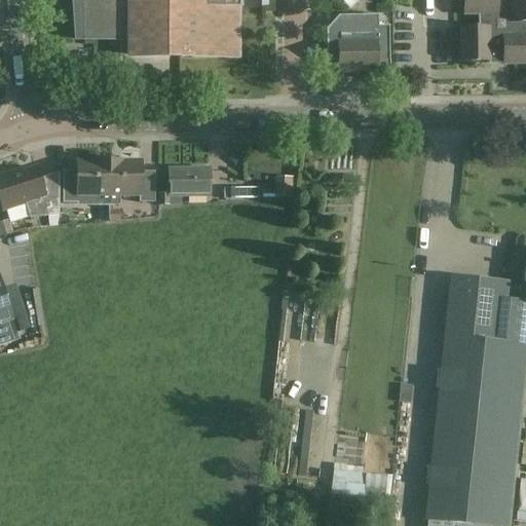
[(128,41),(128,55),(179,55),(179,58),(237,58),(237,6),(229,6),(229,0),(83,0),(83,41),(128,41)]
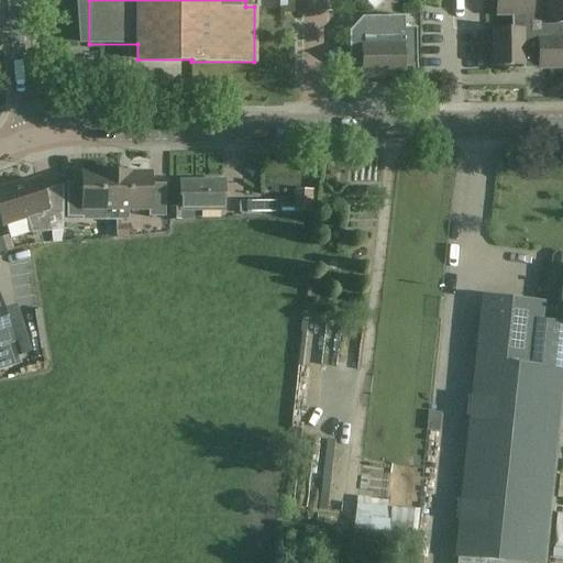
[(562,0),(496,0),(497,17),(511,17),(511,31),(493,31),(493,66),(523,66),(539,66),(539,70),(562,69),(562,0)]
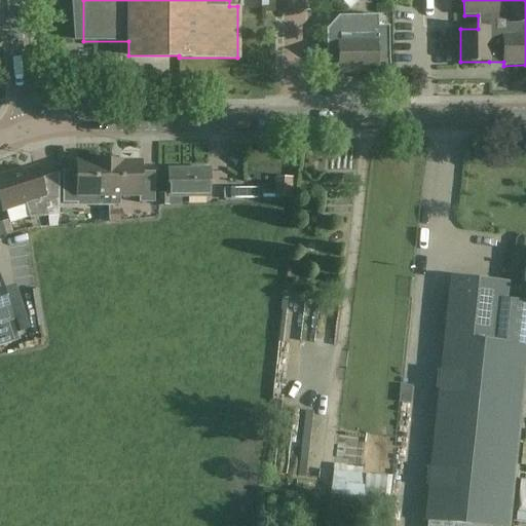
[(375,38),(339,38),(339,30),(326,30),(326,55),(338,55),(338,71),(376,71),(376,59),(388,59),(388,28),(375,28),(375,38)]
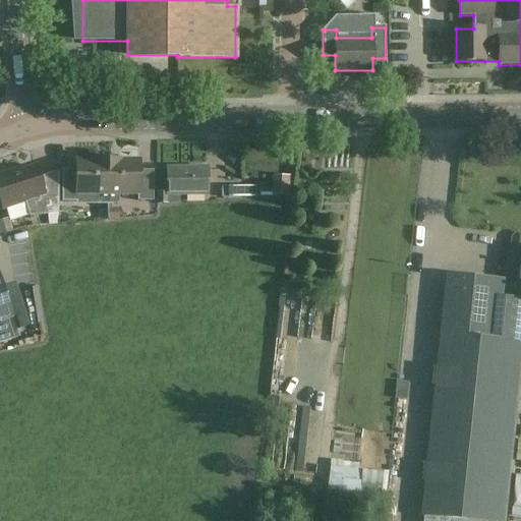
[(117,162),(116,147),(85,148),(85,163),(117,162)]
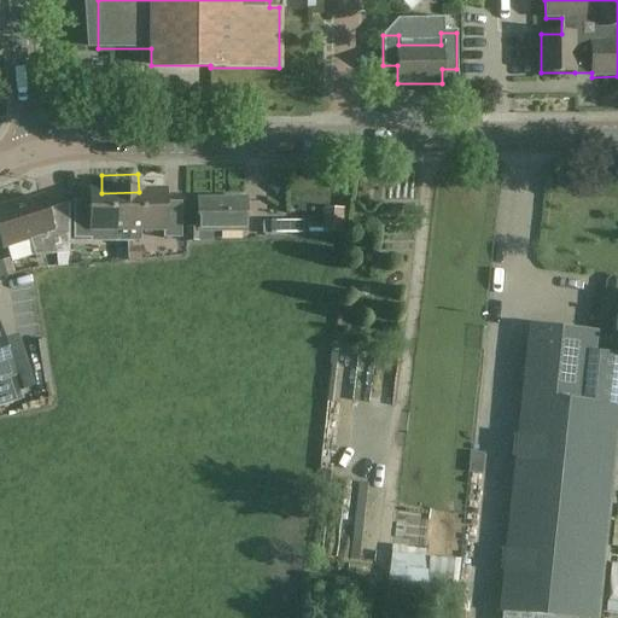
[(127,244),(127,193),(111,193),(91,193),(91,204),(74,204),(74,240),(91,240),(91,232),(115,232),(114,244),(127,244)]
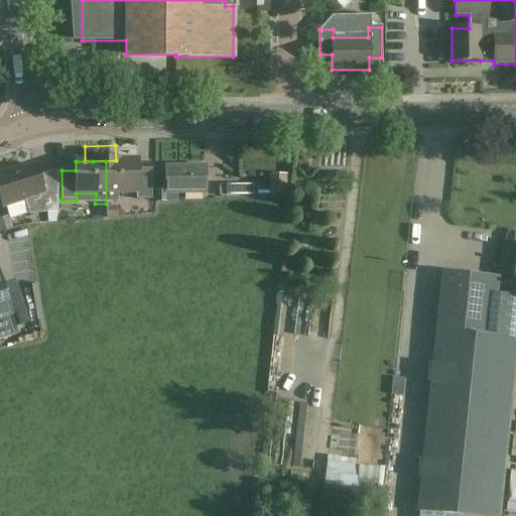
[(120,161),(106,161),(106,204),(117,204),(117,194),(135,194),(135,201),(150,202),(150,171),(137,171),(137,161),(120,161)]
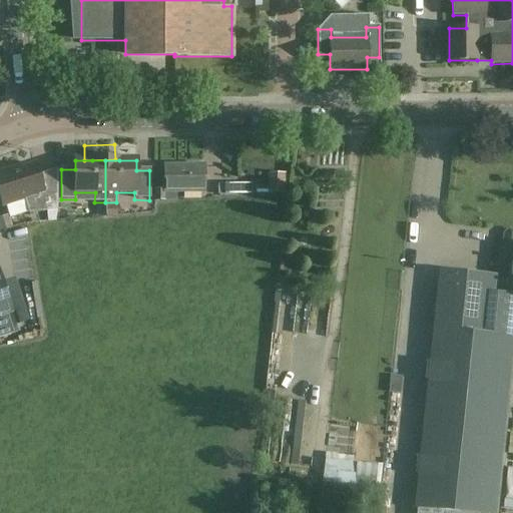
[(56,210),(56,169),(37,175),(33,164),(10,172),(9,170),(0,172),(0,200),(1,205),(23,199),(27,213),(56,210)]
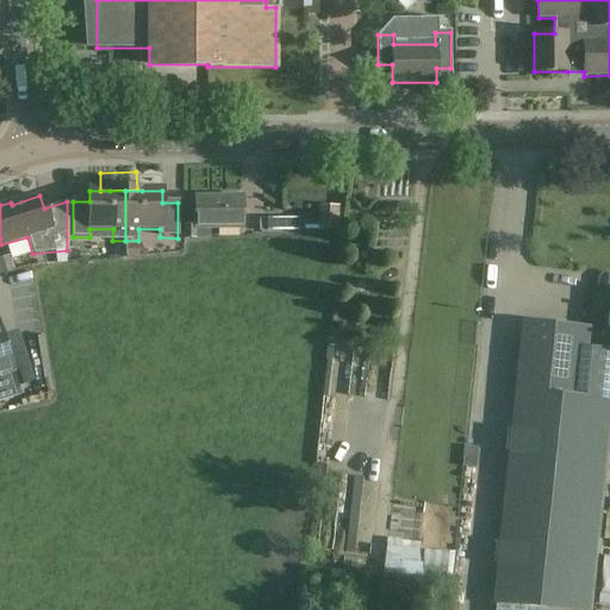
[(195,201),(195,228),(182,228),(182,240),(210,240),(209,230),(241,230),(241,200),(195,201)]
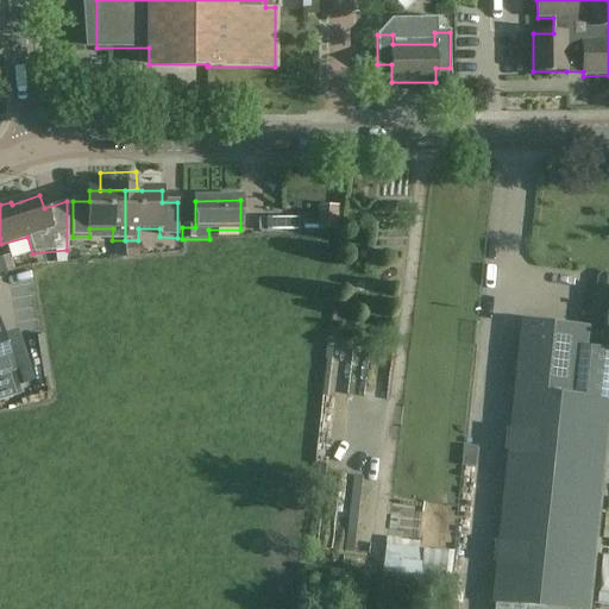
[(294,219),(294,203),(258,203),(258,218),(294,219)]
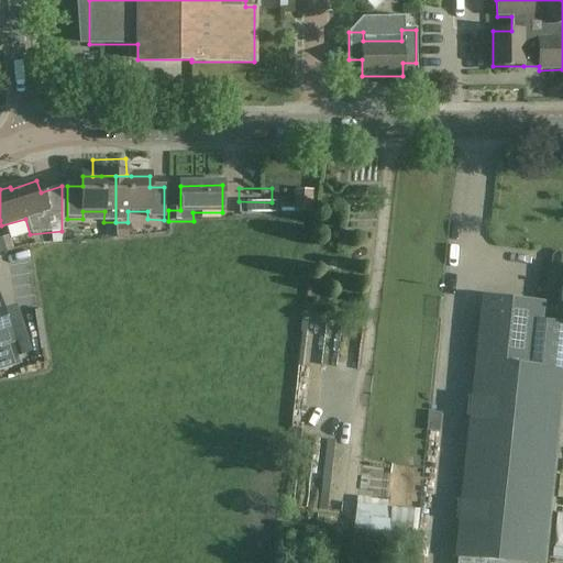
[(294,213),(300,213),(311,213),(311,212),(312,195),(294,195),(294,213)]
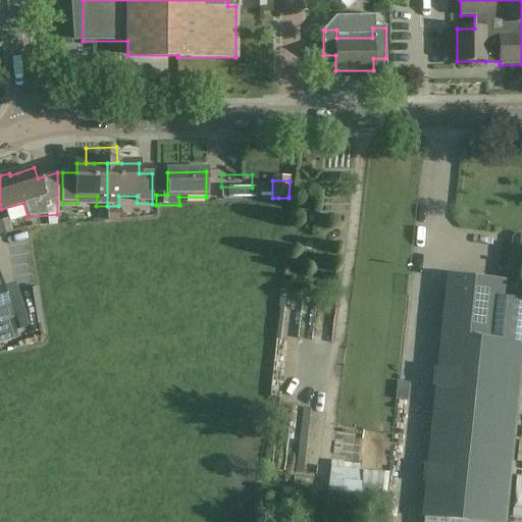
[(464,233),(487,235),(487,225),(464,225),(464,233)]
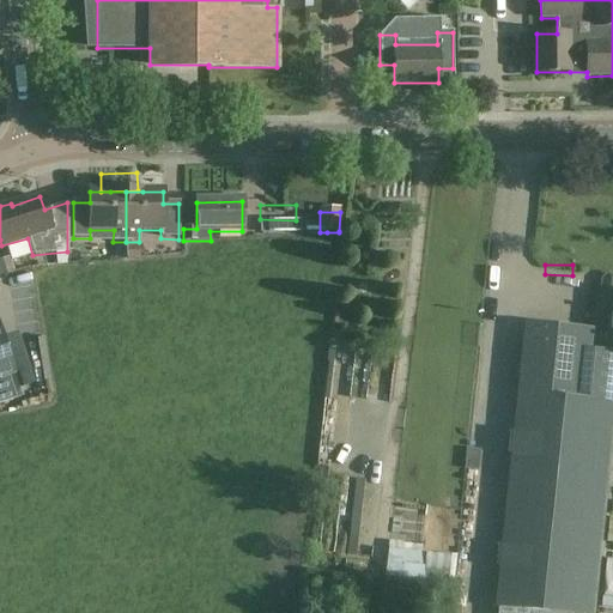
[(612,322),(611,340),(594,339),(588,404),(612,406),(612,322)]
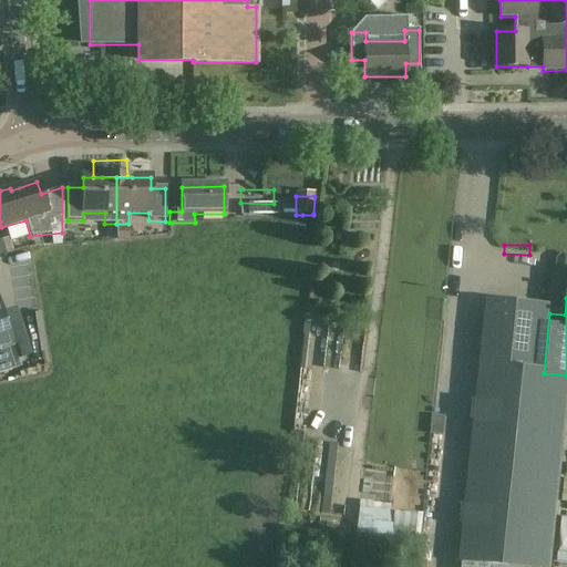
[(544,373),(549,313),(550,309),(486,301),(480,367),(544,373)]
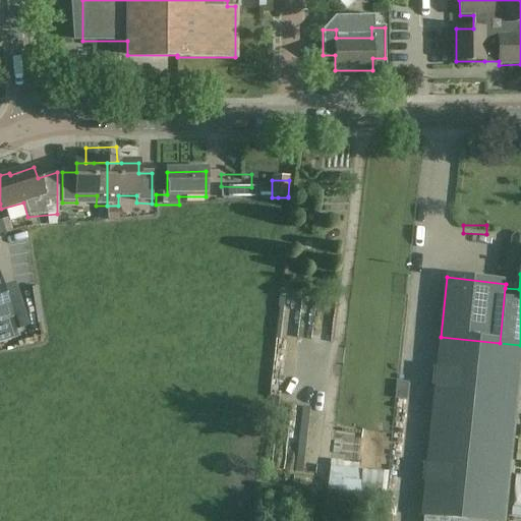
[(0,345),(13,342),(6,320),(10,319),(0,287),(0,345)]
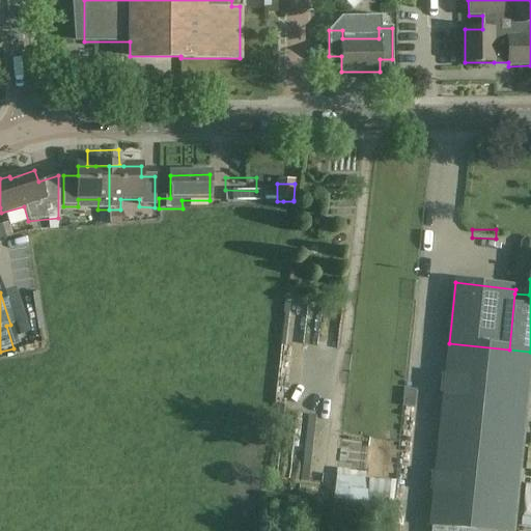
[(317,300),(313,312),(329,316),(332,305),(317,300)]
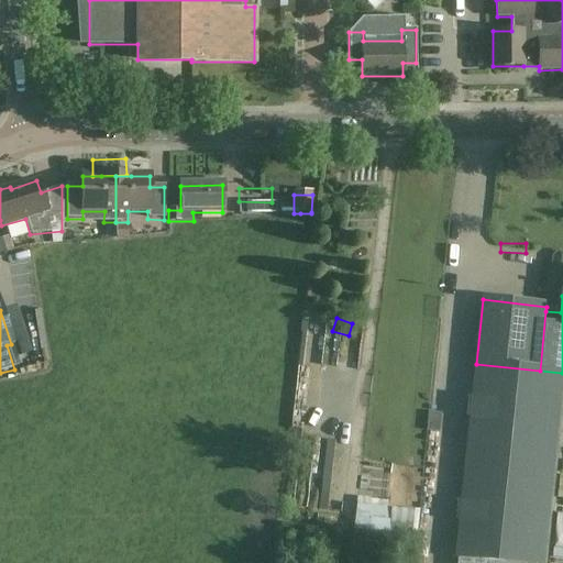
[(545,562),(562,405),(562,373),(540,371),(476,364),(462,492),(455,558),(460,559),(459,562),(545,562)]
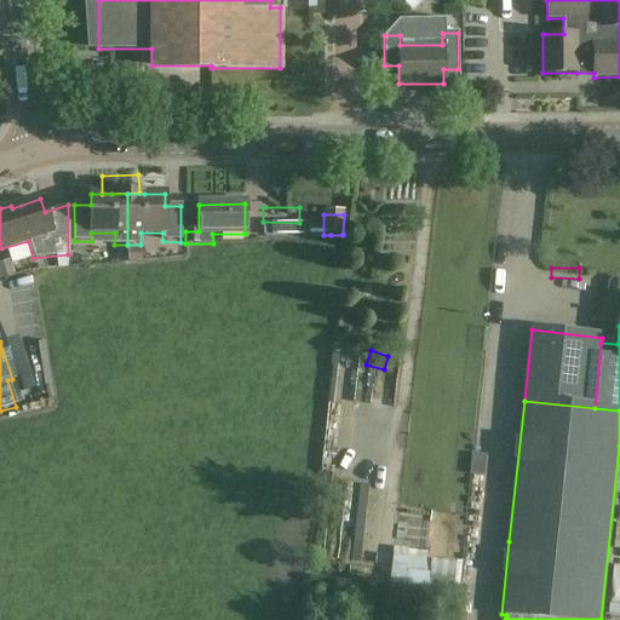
[(399,575),(448,577),(449,547),(425,546),(425,544),(400,543),(399,575)]
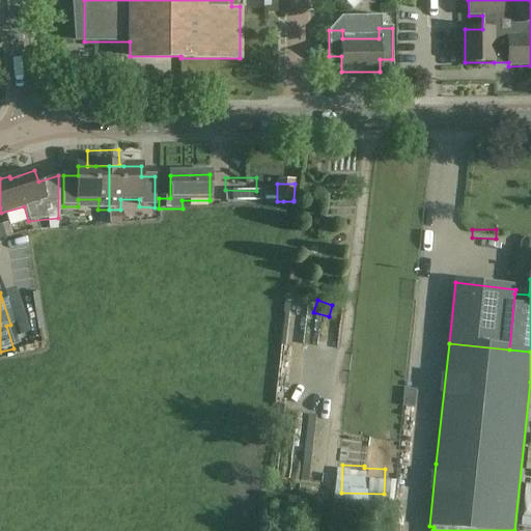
[(350,523),(369,530),(376,509),(357,502),(350,523)]
